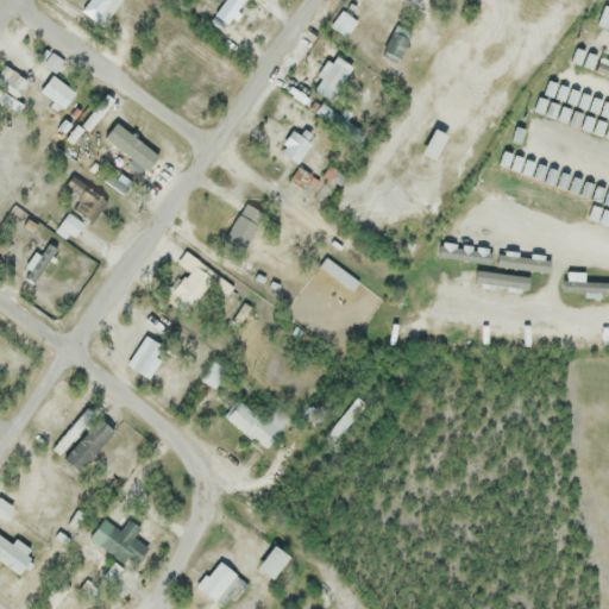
[(117,0),(120,2),(104,25),(82,10),(88,0),(117,0)]
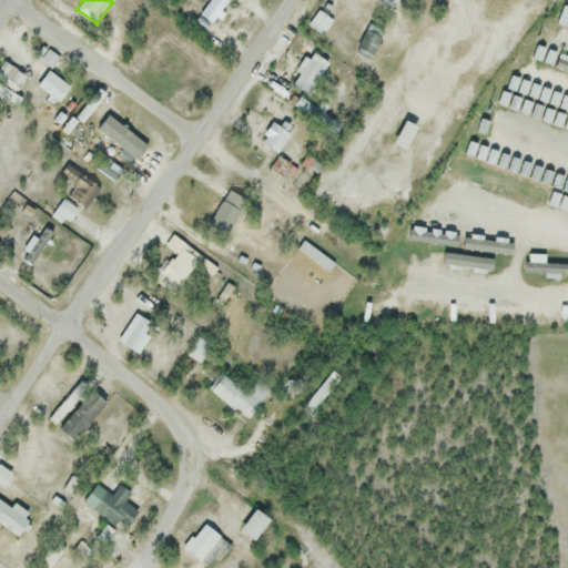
[(201,12),(210,0),(227,0),(213,22),(201,12)]
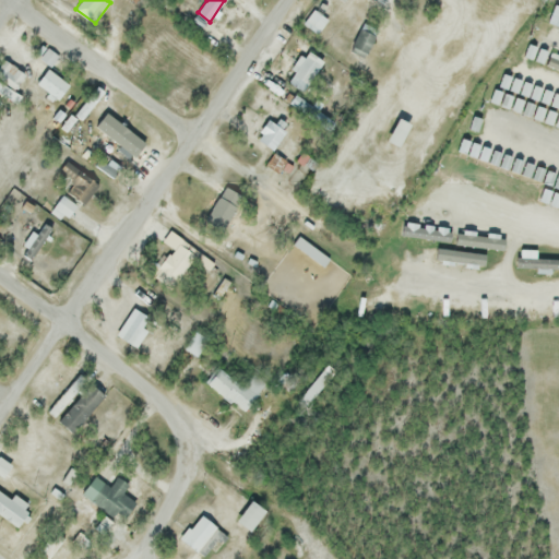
[(318,33),(305,22),(314,9),(328,19),(318,33)]
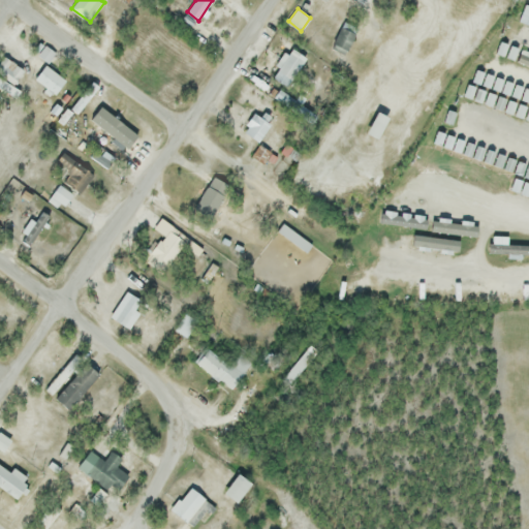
[(334,43),(344,21),(360,28),(349,51),(334,43)]
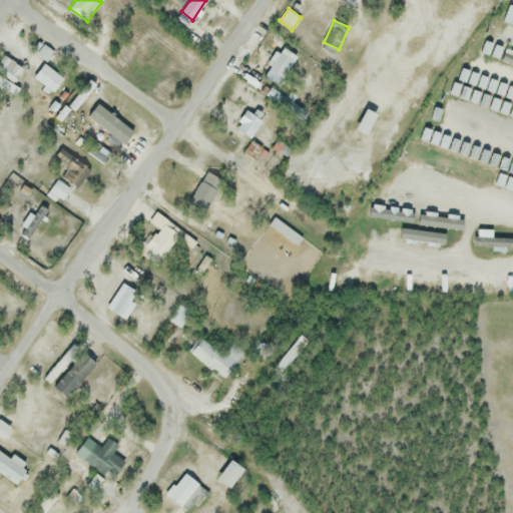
[(47,59),(38,52),(45,44),(54,51),(47,59)]
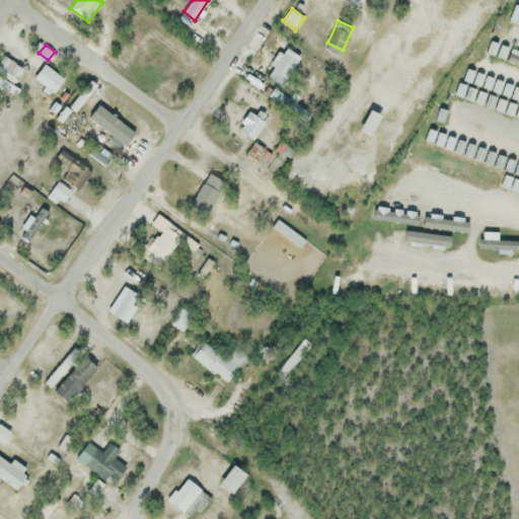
[(271,75),(276,67),(273,64),(282,52),(286,55),(290,48),(303,58),(284,84),(271,75)]
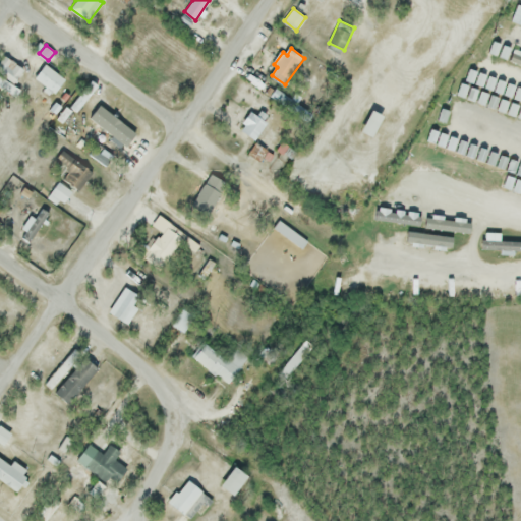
[(19,77),(0,61),(0,60),(5,55),(24,71),(19,77)]
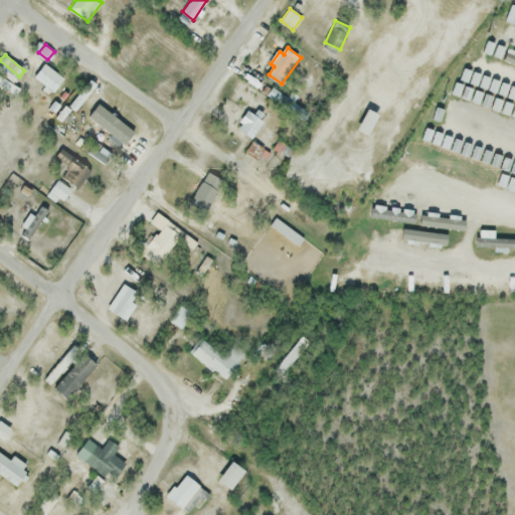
[(34,77),(45,62),(64,78),(53,93),(34,77)]
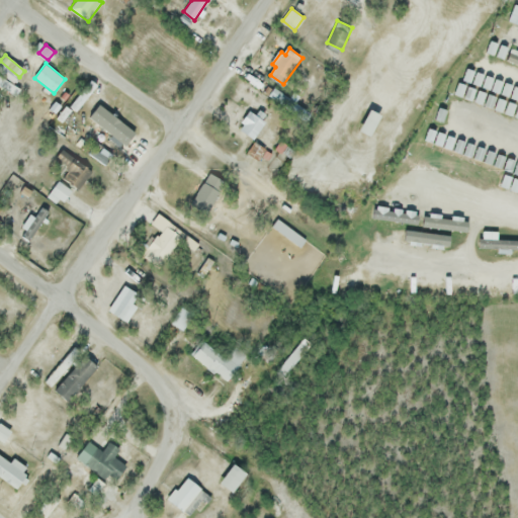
[(0,75),(16,89),(11,96),(0,87),(0,75)]
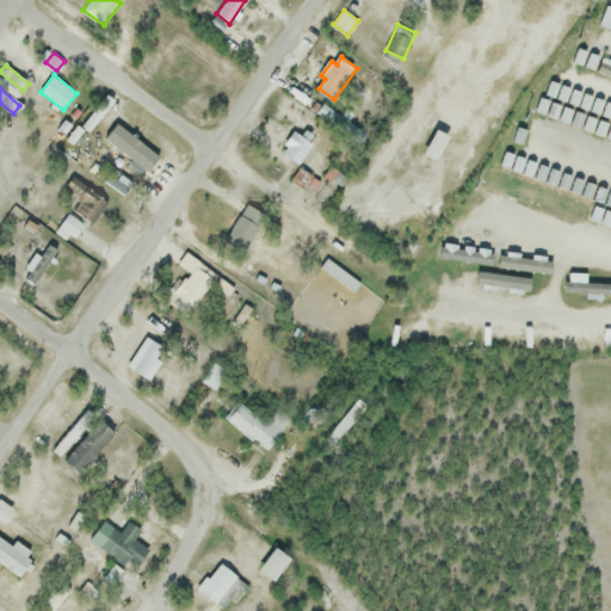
[(90,133),(81,125),(105,92),(115,99),(90,133)]
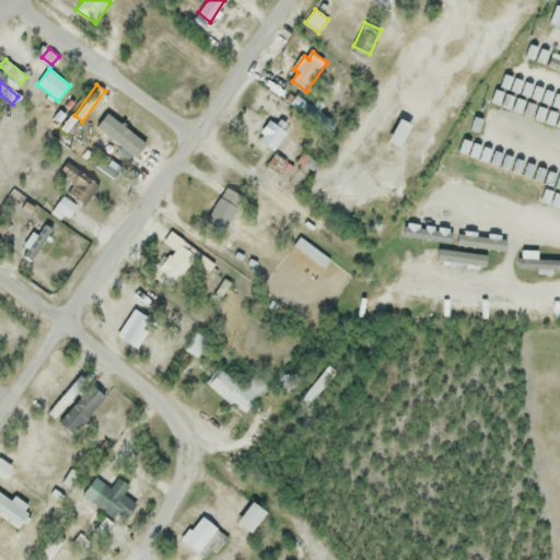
[(299,95),(338,124),(331,132),(292,104),(299,95)]
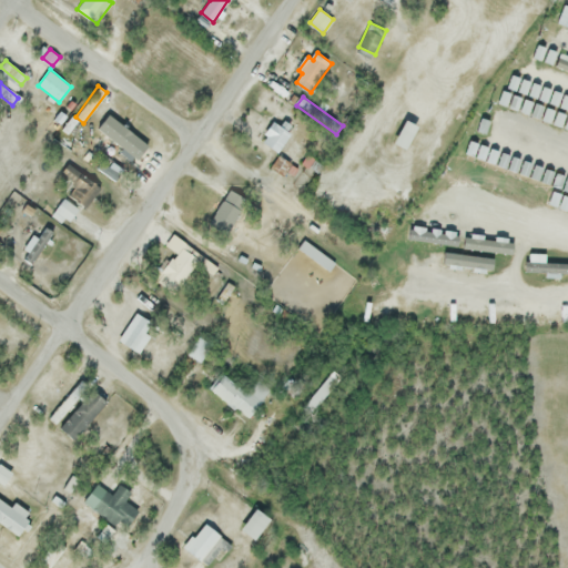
[(139,158),(98,128),(108,113),(149,144),(139,158)]
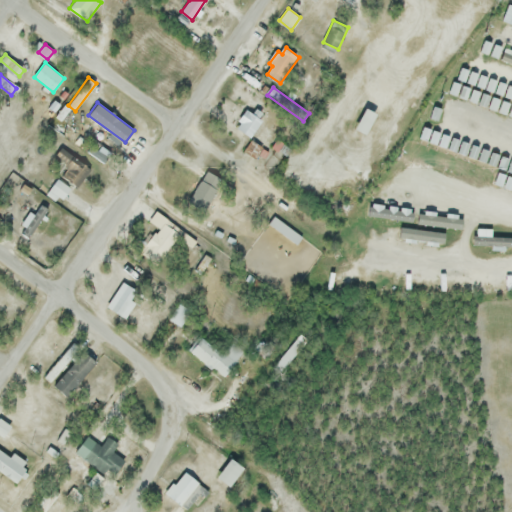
[(354,127),(366,106),(377,113),(366,134),(354,127)]
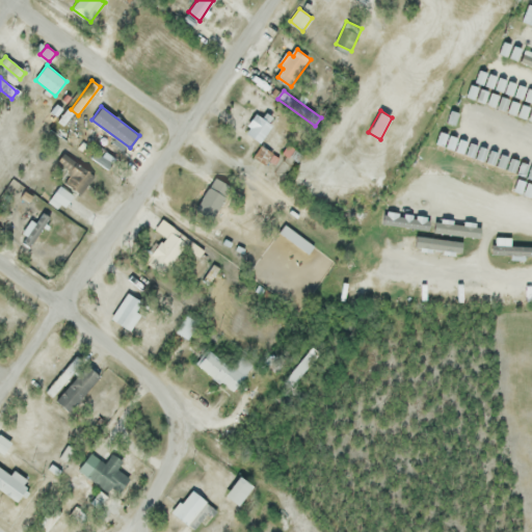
[(262,143),(246,131),(260,113),(275,126),(262,143)]
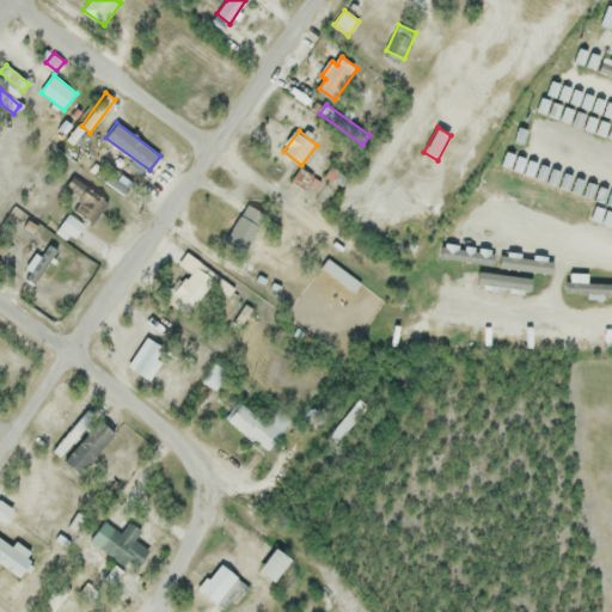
[(126,195),(95,171),(99,165),(130,188),(126,195)]
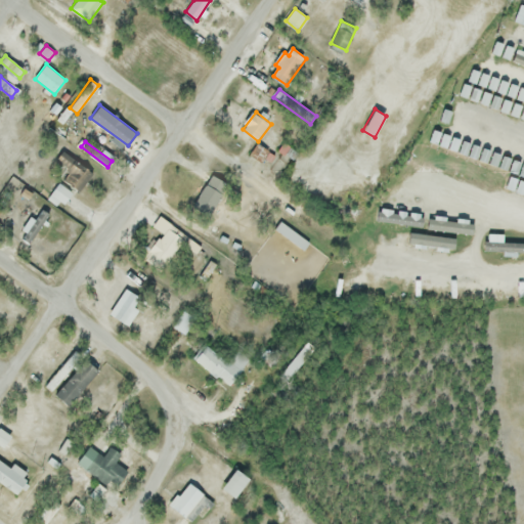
[(62,149),(92,172),(79,190),(61,177),(68,169),(55,160),(62,149)]
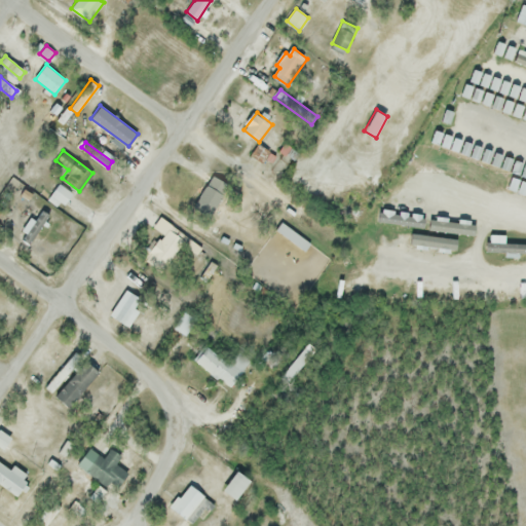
[(194,205),(212,174),(228,183),(211,215),(194,205)]
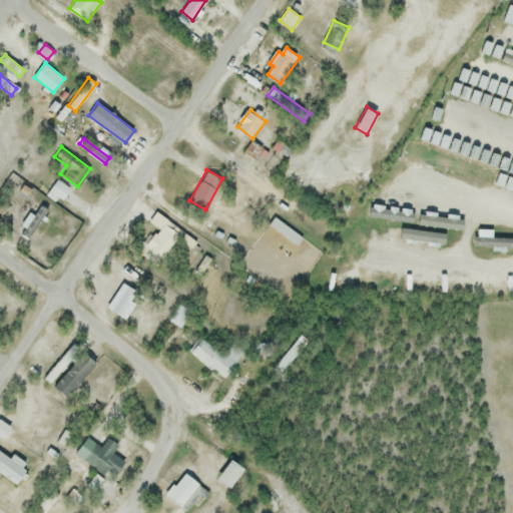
[(46,194),(58,178),(69,186),(66,190),(57,203),(46,194)]
